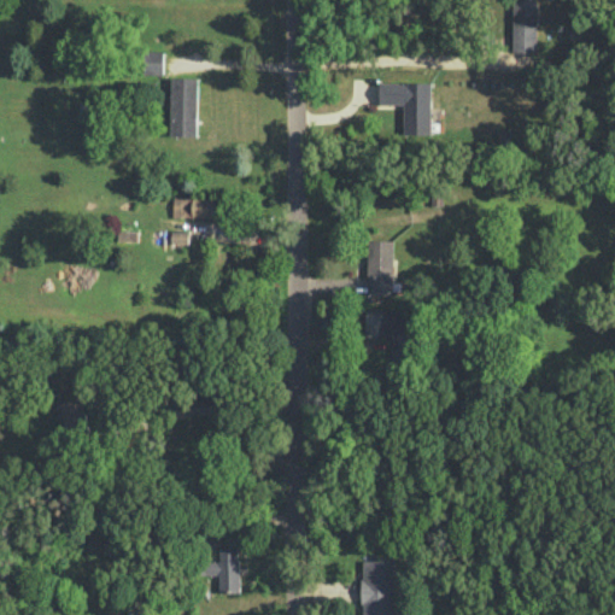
[(534,1),(510,1),(509,53),(534,53),(534,1)]
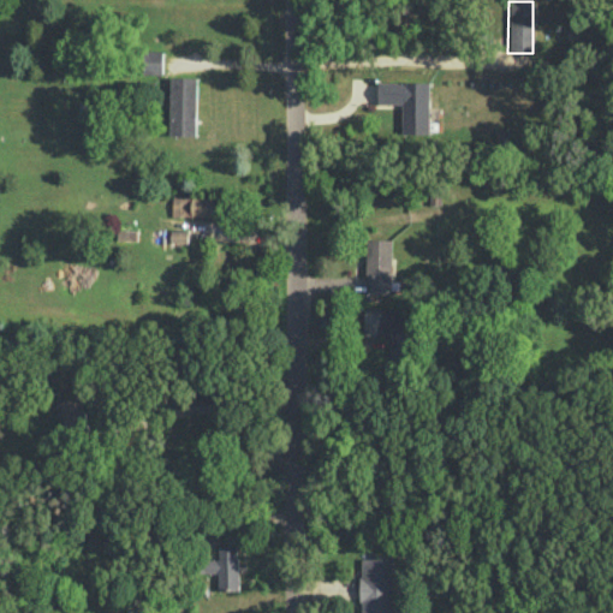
[(161,52),(140,52),(140,77),(161,76),(161,52)]
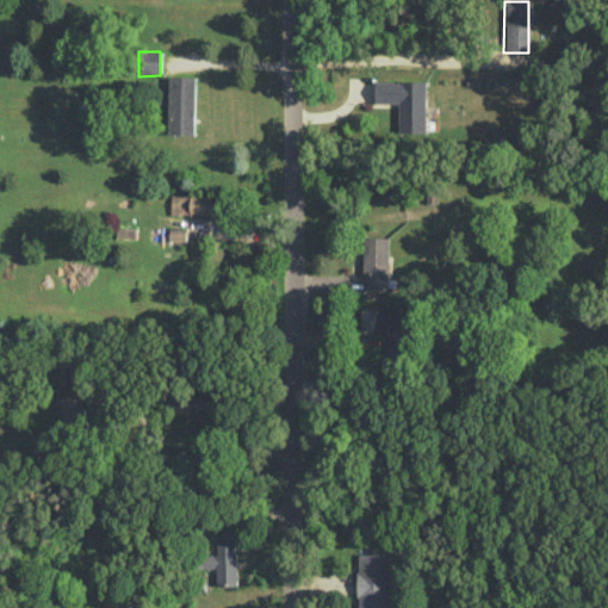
[(167,136),(193,137),(194,79),(168,78),(167,136)]
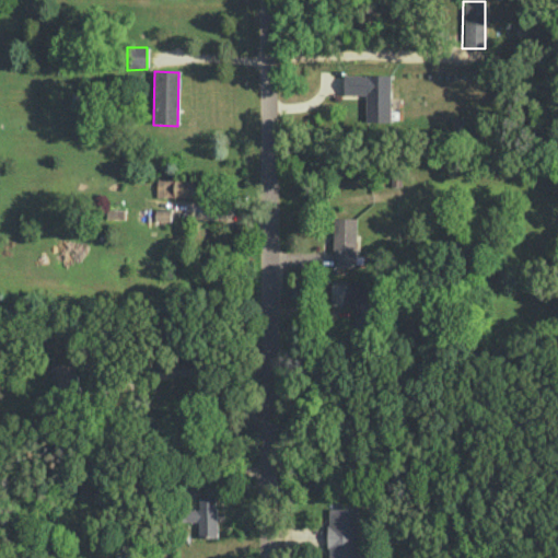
[(390,76),(344,76),(344,95),(365,95),(365,124),(390,124),(390,76)]
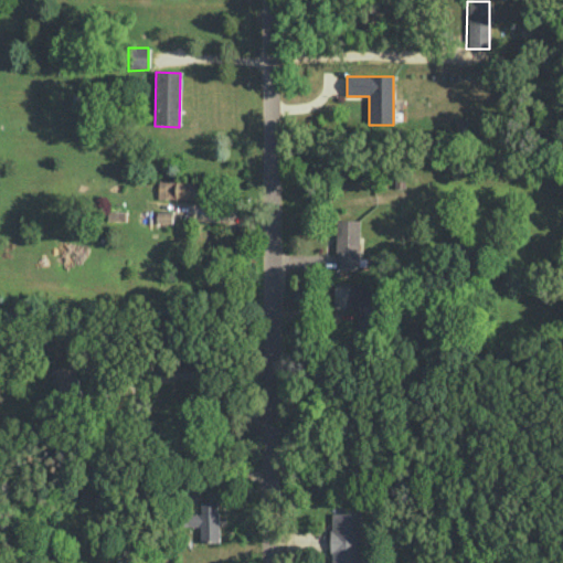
[(156,200),(198,201),(198,182),(157,181),(156,200)]
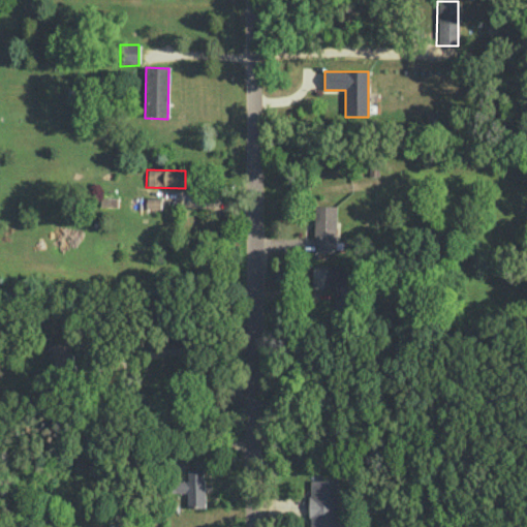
[(335,207),(314,207),(313,253),(334,254),(335,207)]
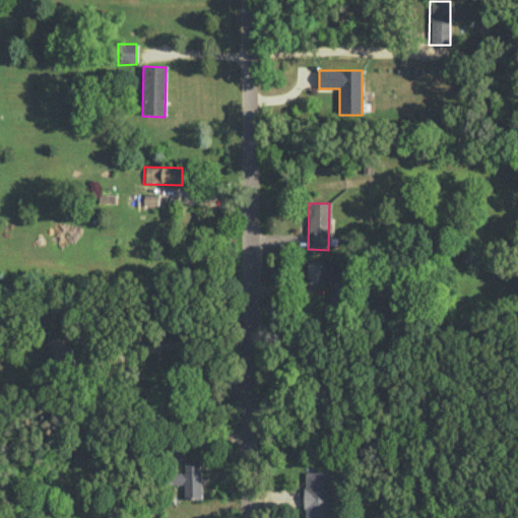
[(306,283),(329,284),(329,288),(339,288),(338,294),(329,294),(328,300),(342,301),(342,270),(341,270),(341,262),(307,261),(306,283)]
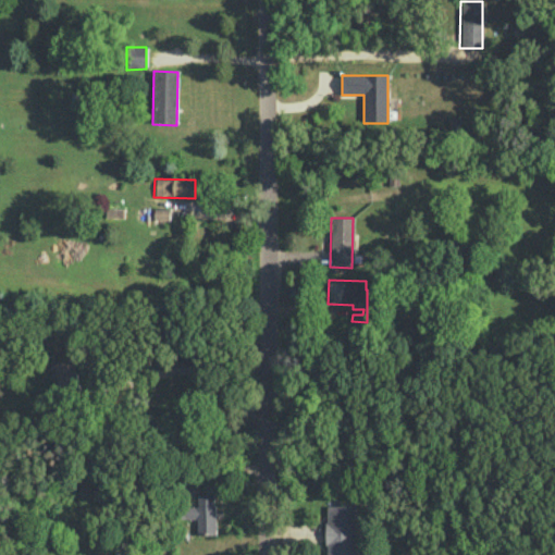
[(213,537),(214,496),(196,496),(196,508),(180,507),(180,519),(196,520),(195,535),(213,537)]
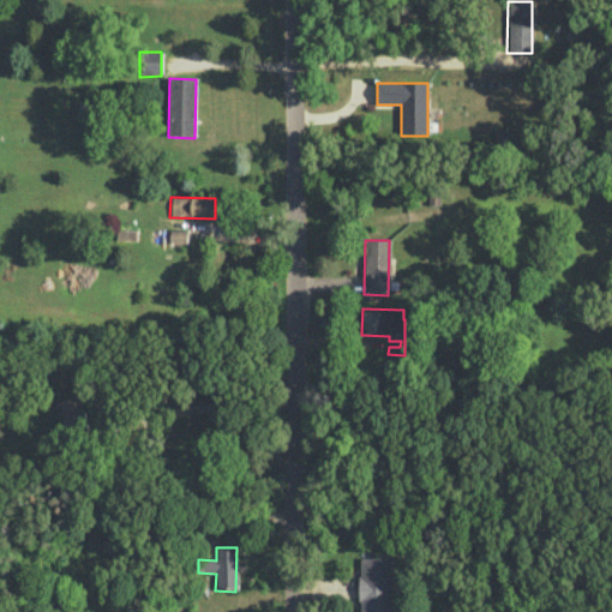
[(390,611),(390,559),(358,559),(358,611),(390,611)]
